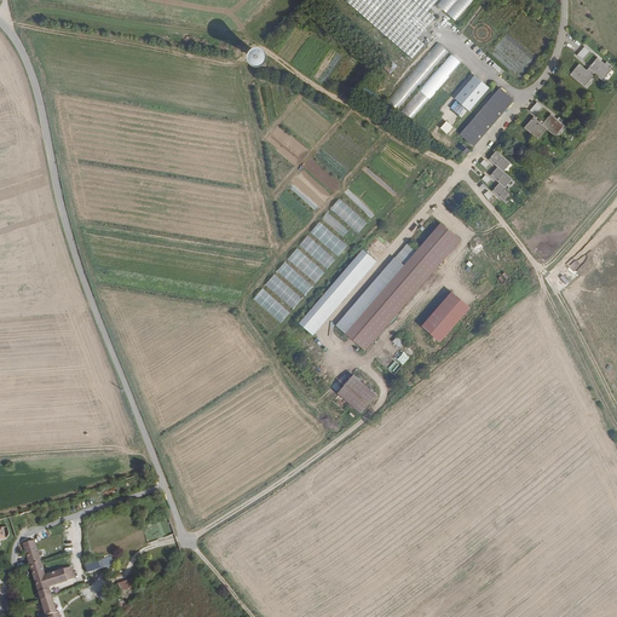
[(346,0),(362,13),(410,57),(422,42),(415,36),(433,16),(426,10),(434,0),(346,0)]
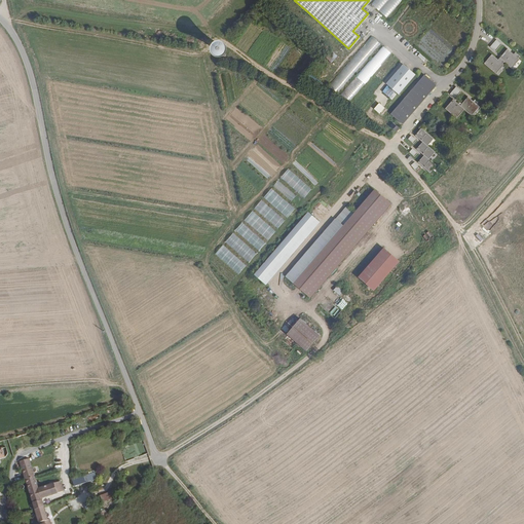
[(372,0),(370,2),(385,15),(400,0),(372,0)]
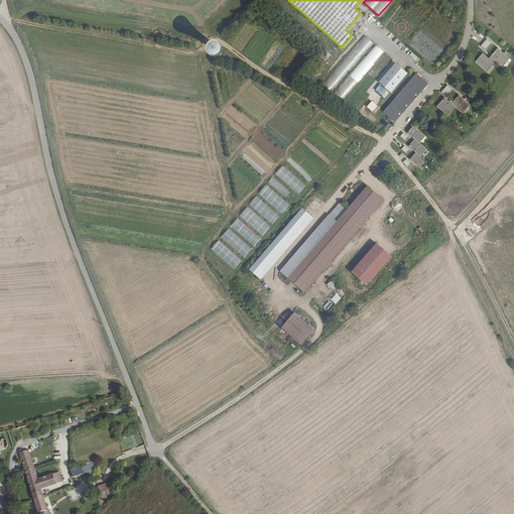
[(372,41),(363,33),(319,82),(329,90),(372,41)]
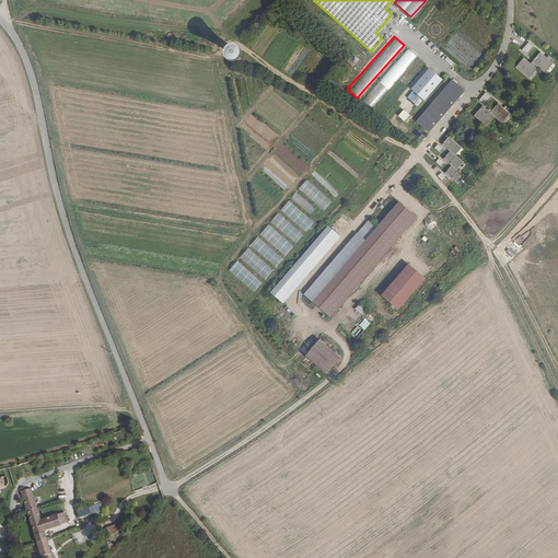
[(235,45),(233,46),(231,47),(230,50),(231,53),(233,55),(235,55),(237,55),(240,53),(241,50),(240,48),(239,46),(235,45)]
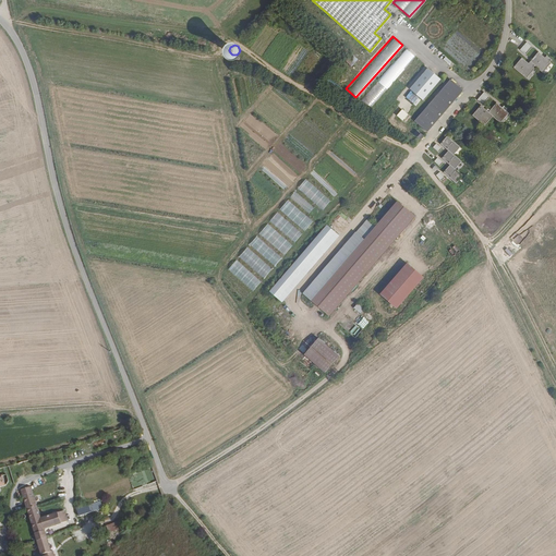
[(413,56),(403,47),(358,98),(367,107),(413,56)]
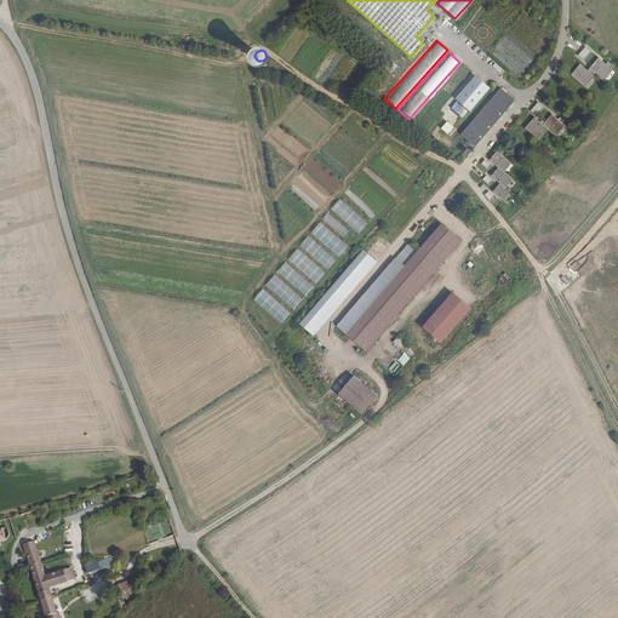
[(584,66),(591,57),(585,52),(578,61),(584,66)]
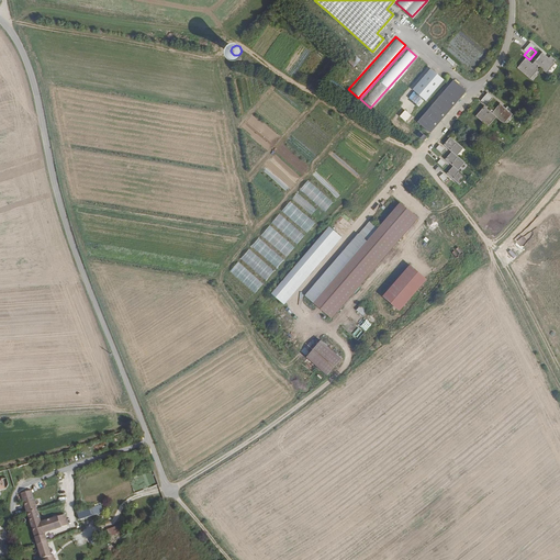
[(345,58),(353,65),(358,57),(351,52),(345,58)]
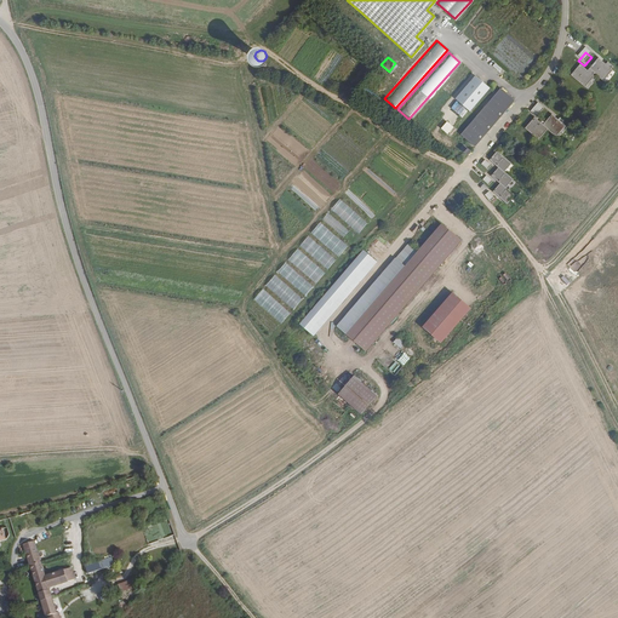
[(457,90),(473,73),(462,63),(446,81),(457,90)]
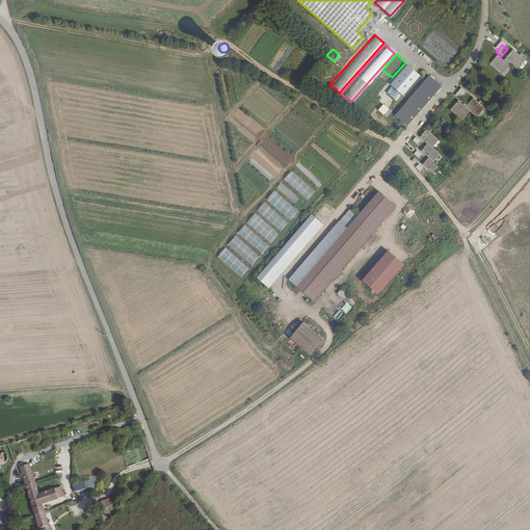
[(497,59),(489,68),(502,79),(510,70),(509,69),(510,67),(518,74),(525,64),(524,63),(525,62),(522,58),(520,60),(514,55),(505,65),(497,59)]
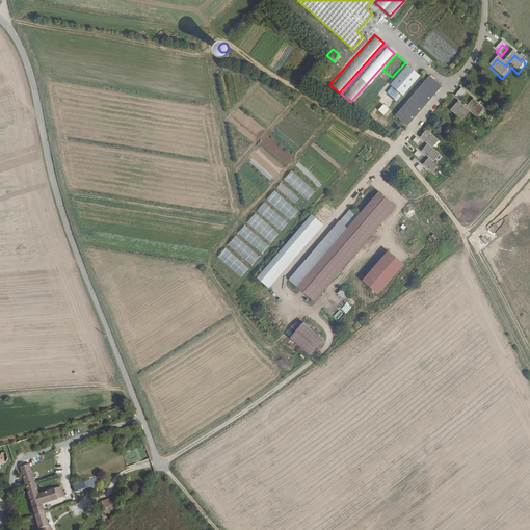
[(311,80),(326,62),(321,58),(305,76),(311,80)]
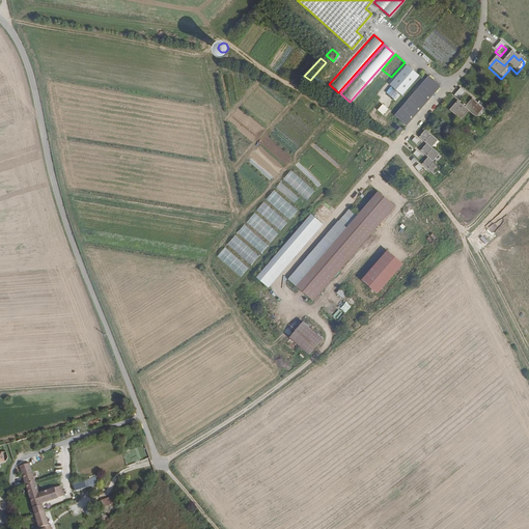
[(407,64),(389,84),(400,94),(418,75),(407,64)]
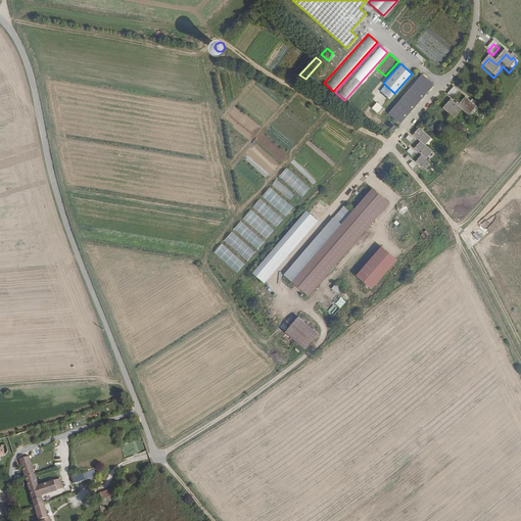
[(314,86),(329,68),(324,64),(308,82),(314,86)]
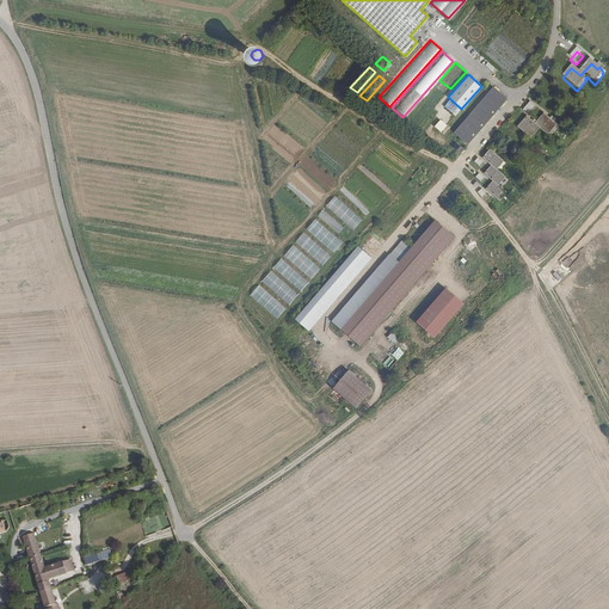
[(413,127),(446,91),(436,84),(404,120),(413,127)]
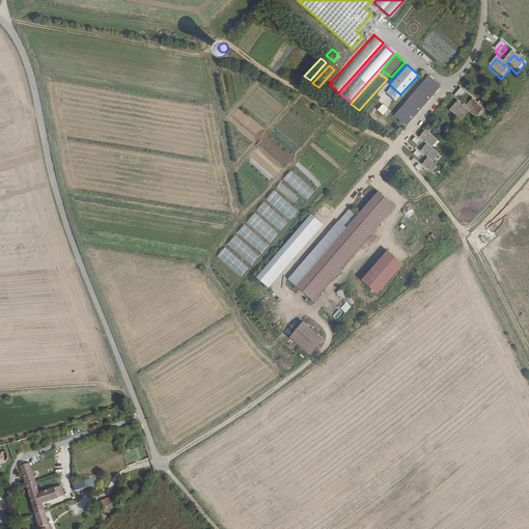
[(428,76),(393,115),(405,126),(440,86),(428,76)]
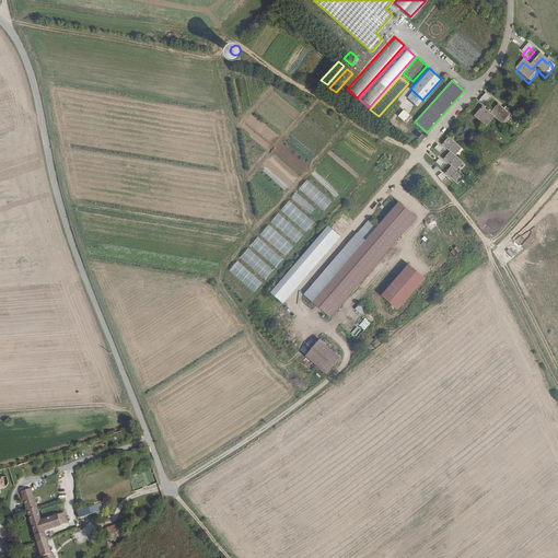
[(483,105),(490,97),(485,93),(477,101),(483,105)]
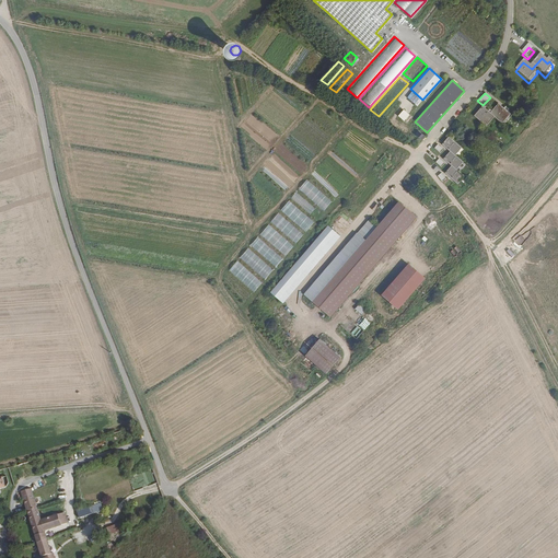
[(480,106),(473,116),(485,126),(492,117),(500,124),(509,115),(506,113),(508,111),(504,107),(502,109),(497,104),(490,112),(488,109),(487,112),(480,106)]
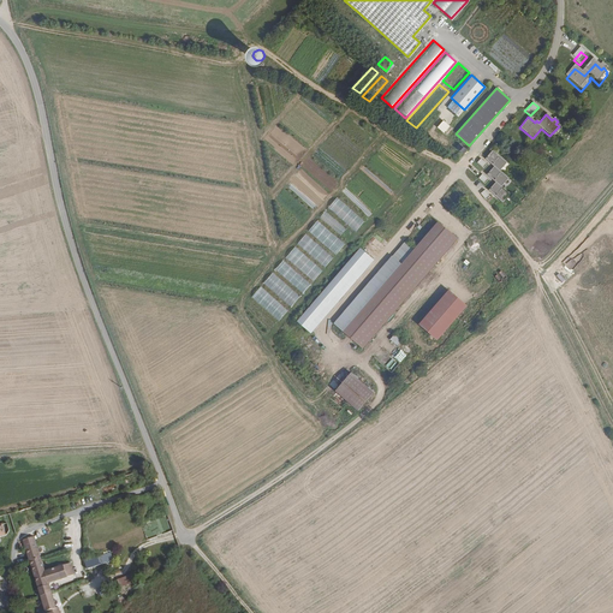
[(445,118),(439,125),(446,131),(452,124),(445,118)]
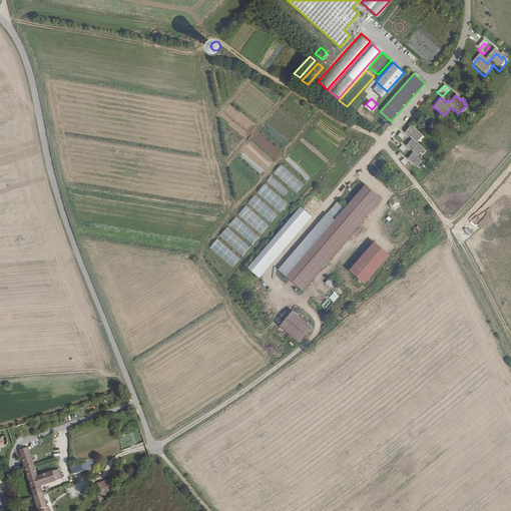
[(304,108),(300,114),(308,120),(312,114),(304,108)]
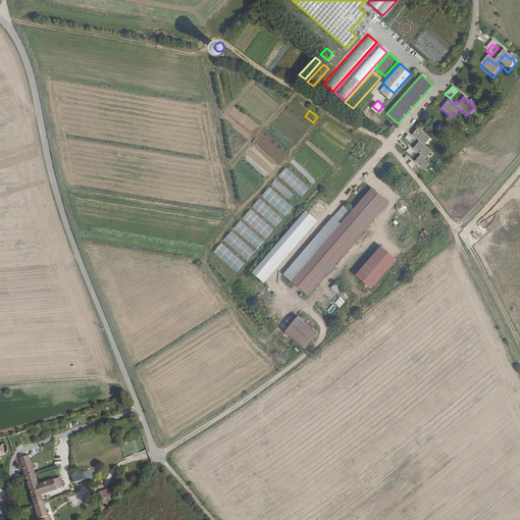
[(394,127),(387,122),(385,124),(392,131),(394,127)]
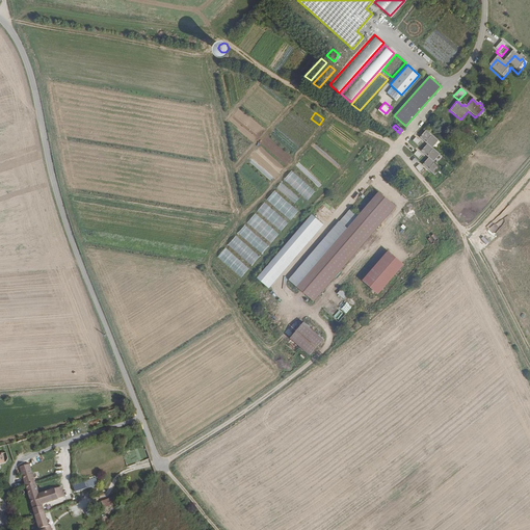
[(436,141),(425,130),(418,137),(426,144),(420,151),(427,158),(421,165),(432,177),(440,168),(432,162),(439,155),(431,148),(436,141)]
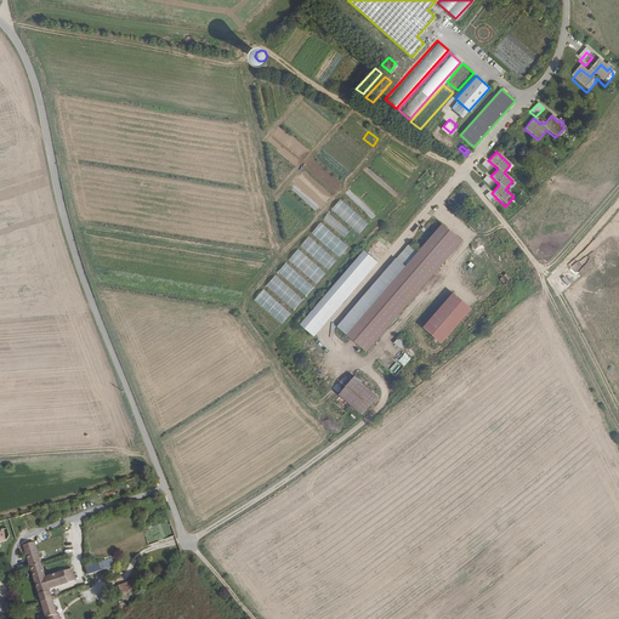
[(481,164),(487,170),(490,166),(484,160),(481,164)]
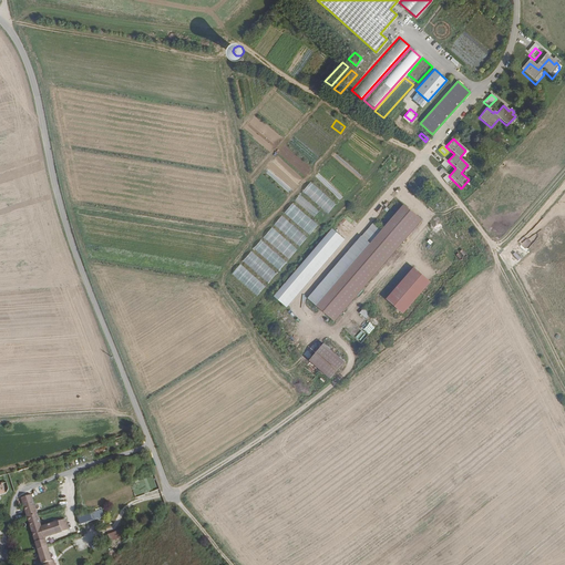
[(440,164),(445,170),(449,166),(443,161),(440,164)]
